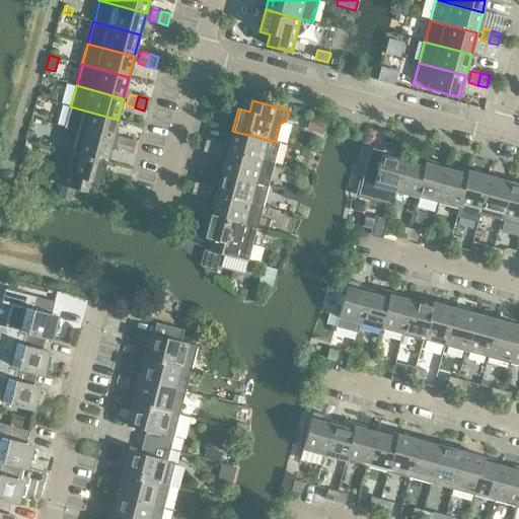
[(112,141),(118,120),(70,106),(65,128),(76,131),(112,141)]
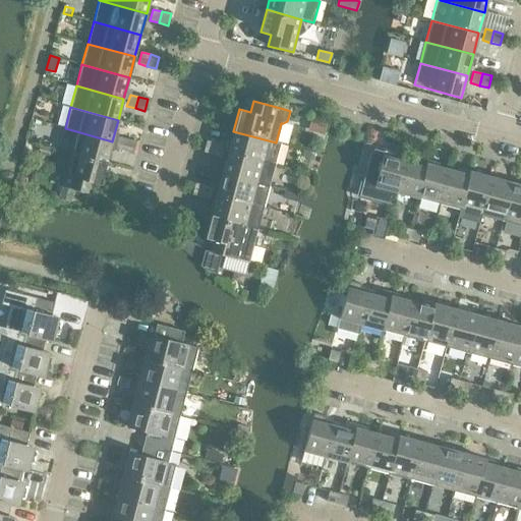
[(315,117),(312,129),(324,132),(327,120),(315,117)]
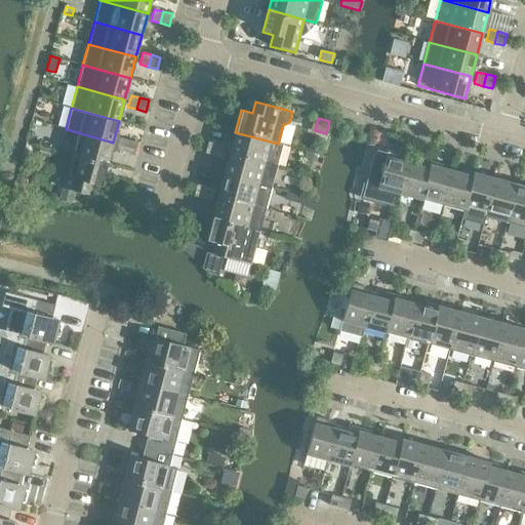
[(107,163),(113,143),(77,132),(72,154),(107,163)]
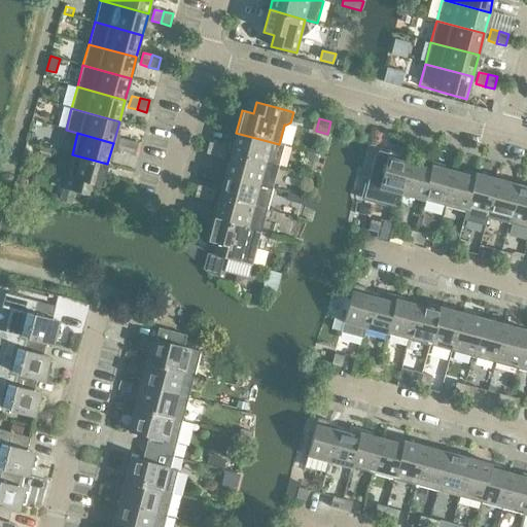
[(279,144),(236,133),(231,154),(276,167),(278,167),(284,145),(279,144)]
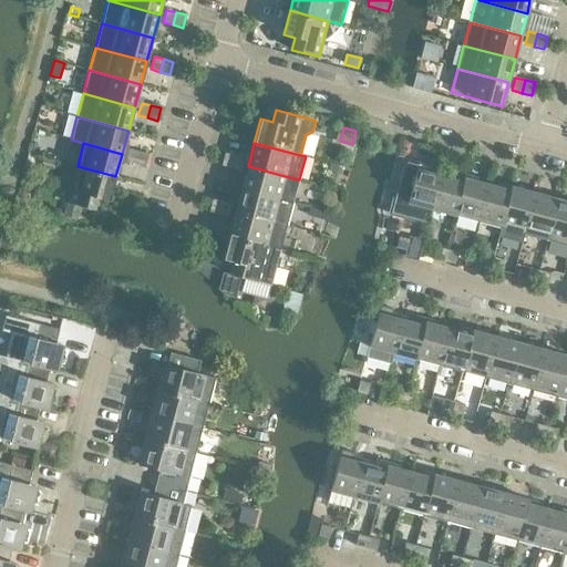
[(135,164),(138,152),(129,148),(125,162),(135,164)]
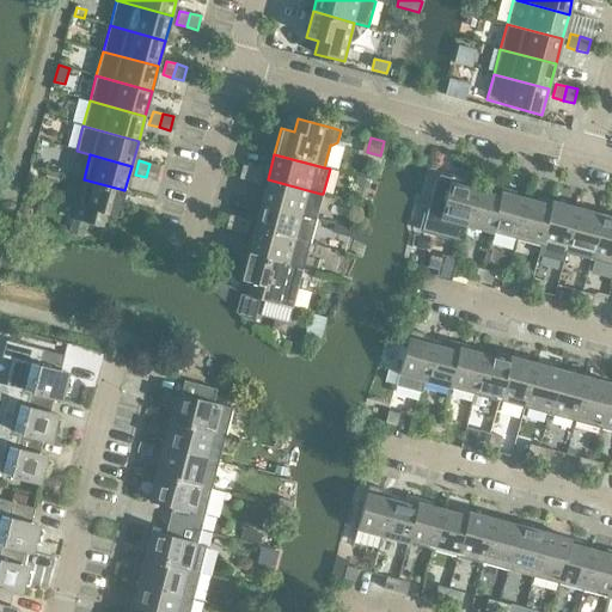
[(160,166),(150,164),(146,177),(157,179),(160,166)]
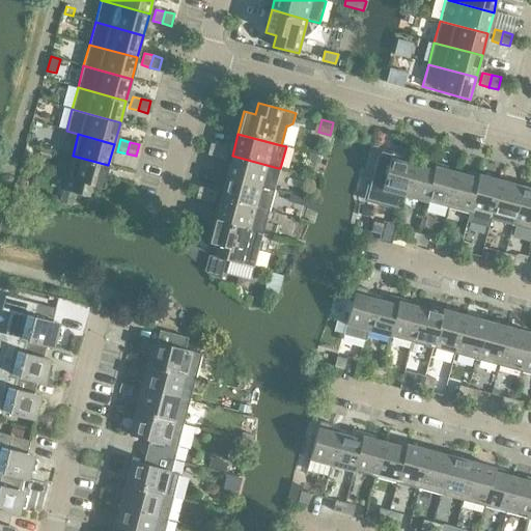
[(217,158),(220,145),(211,143),(207,155),(217,158)]
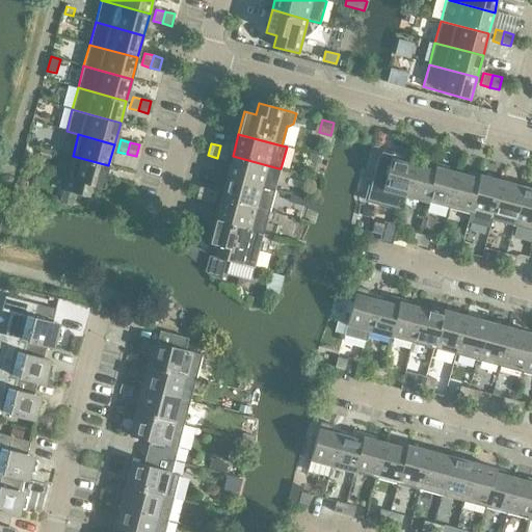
[(230,149),(220,145),(217,158),(225,160),(230,149)]
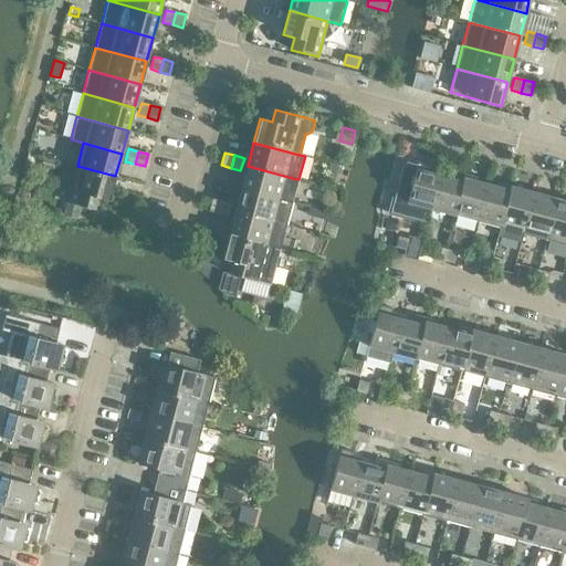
[(430,209),(439,174),(430,171),(431,165),(418,161),(416,168),(404,165),(390,212),(427,222),(430,209)]
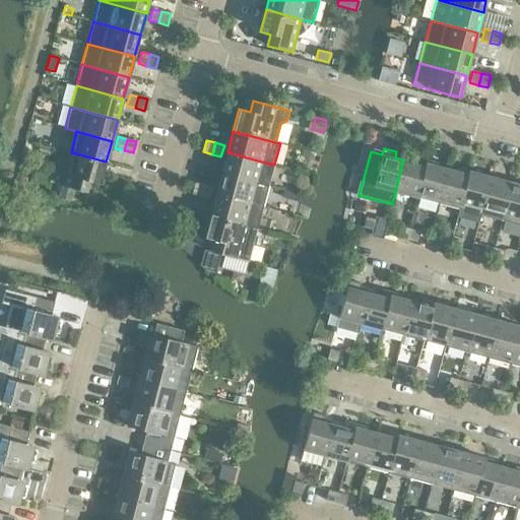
[(100,184),(106,161),(71,152),(62,186),(75,189),(86,192),(89,181),(100,184)]
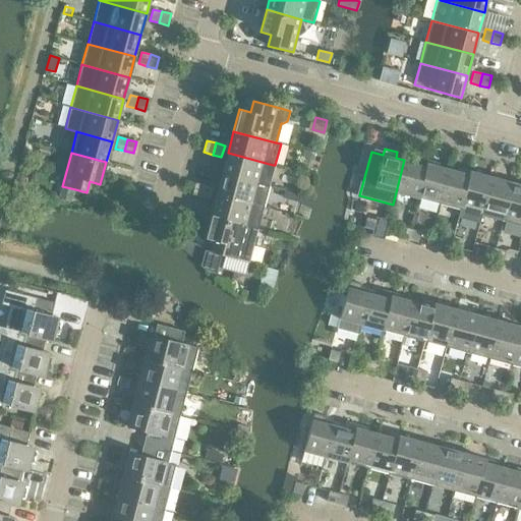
[(273,165),(228,153),(222,174),(270,186),(268,185),(271,179),(273,172),(273,165)]
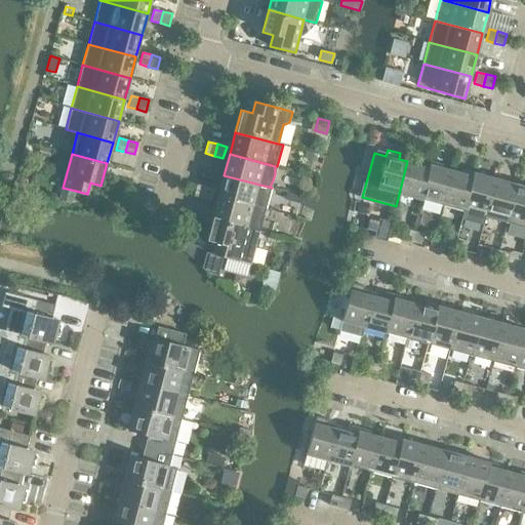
[(421,200),(432,162),(420,159),(418,164),(407,161),(399,194),(421,200)]
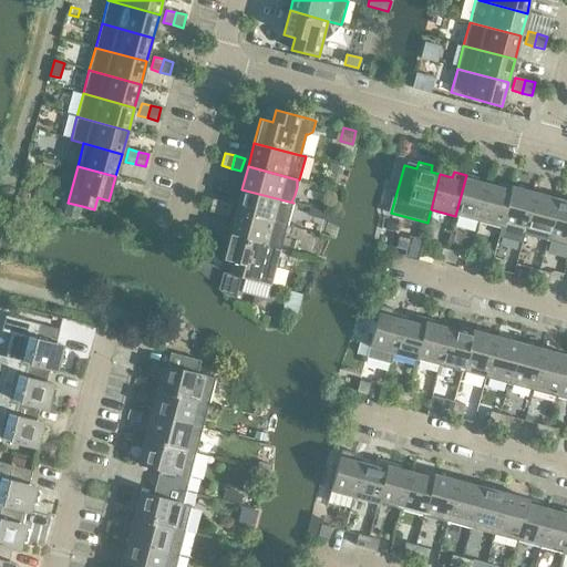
[(477,222),(487,184),(477,182),(478,178),(466,175),(455,216),(477,222)]
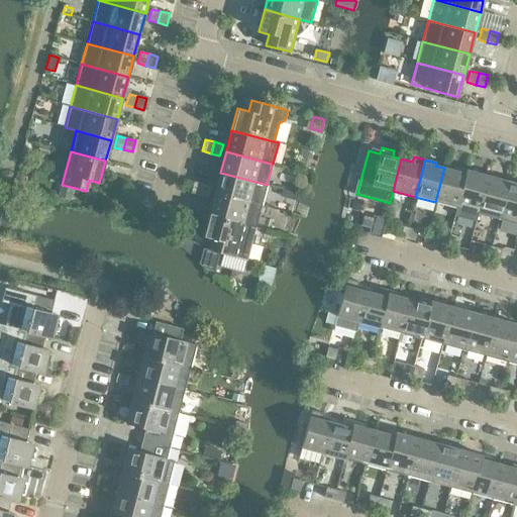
[(456,208),(467,171),(455,168),(454,171),(444,168),(435,202),(456,208)]
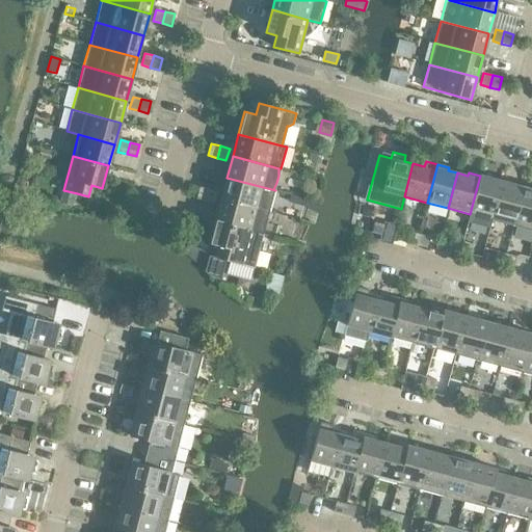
[(491,220),(502,181),(480,176),(470,214),(491,220)]
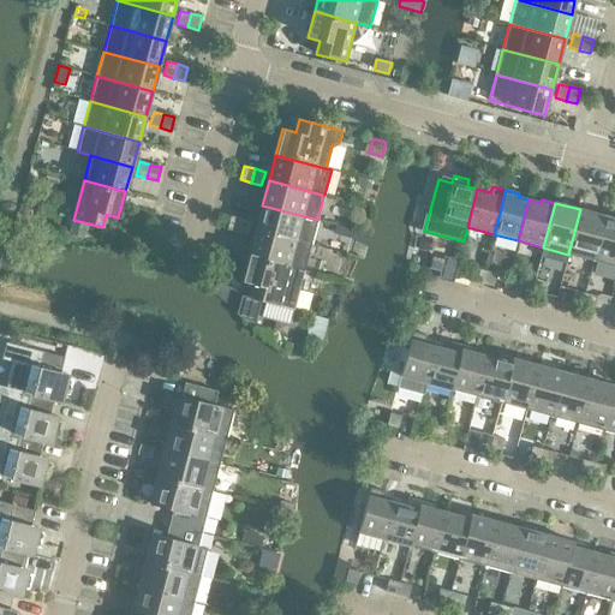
[(318,220),(262,206),(256,230),(309,244),(314,237),(316,228),(316,220),(317,221),(318,220)]
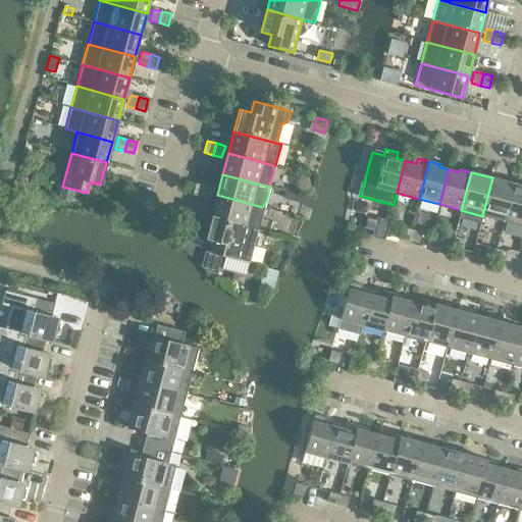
[(504,221),(514,184),(492,177),(482,216),(504,221)]
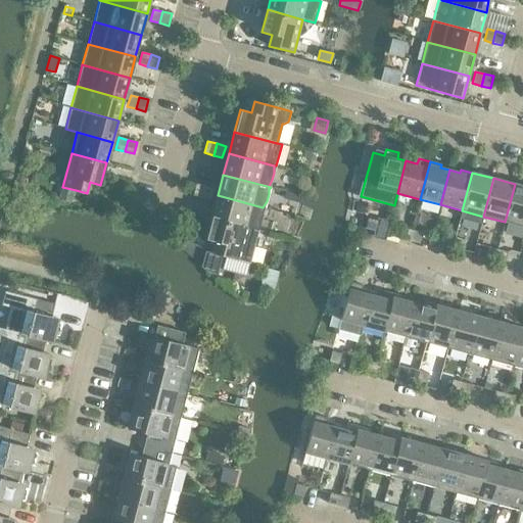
[(201,197),(205,186),(196,184),(193,195),(201,197)]
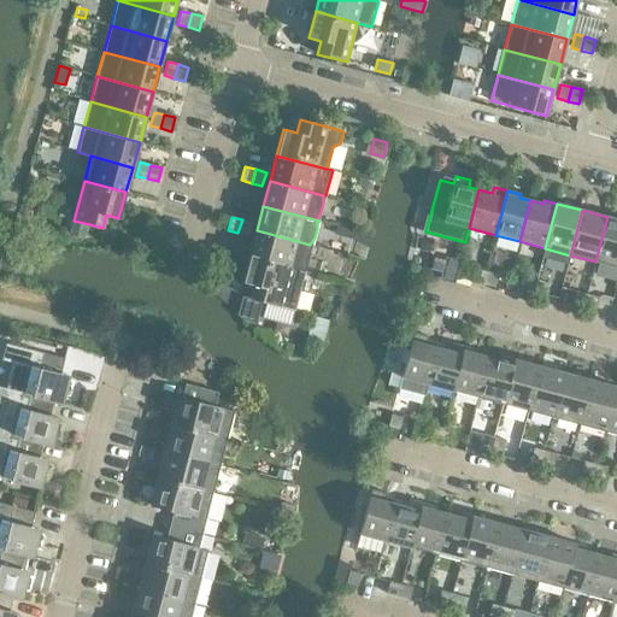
[(616,266),(616,219),(607,217),(595,262),(616,266)]
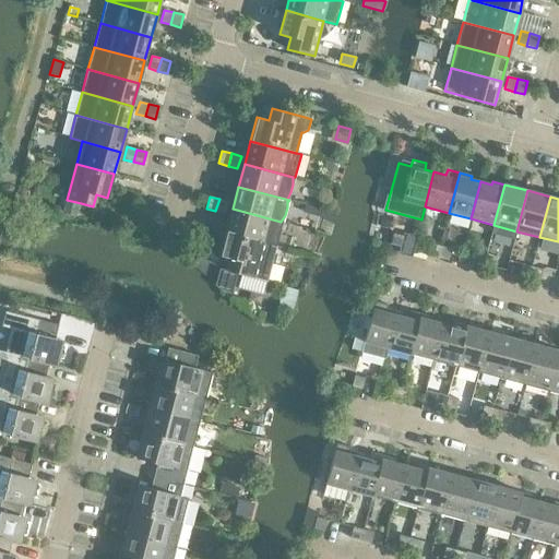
[(228,201),(219,199),(215,211),(225,214),(228,201)]
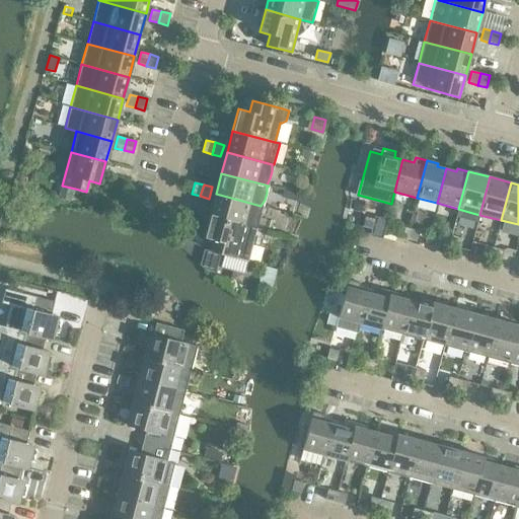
[(62,186),(58,199),(72,203),(75,189),(62,186)]
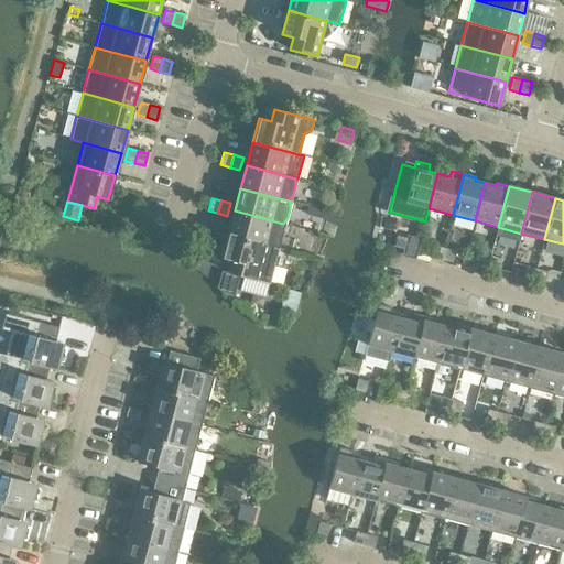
[(283,224),(235,210),(228,234),(279,248),(285,225),(283,224)]
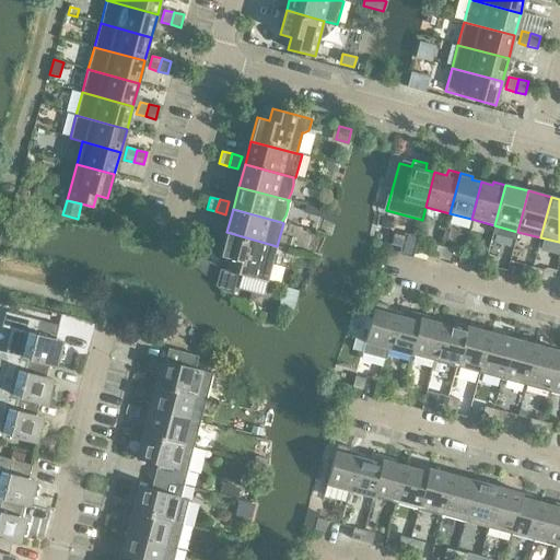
[(383,218),(381,228),(391,230),(393,220),(383,218)]
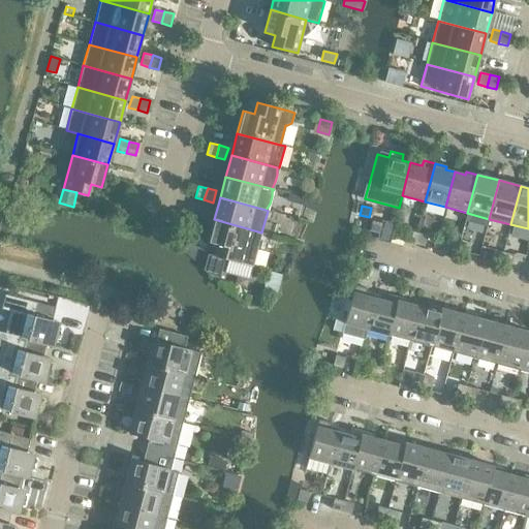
[(252,267),(261,232),(214,219),(208,242),(219,245),(216,256),(225,258),(252,267)]
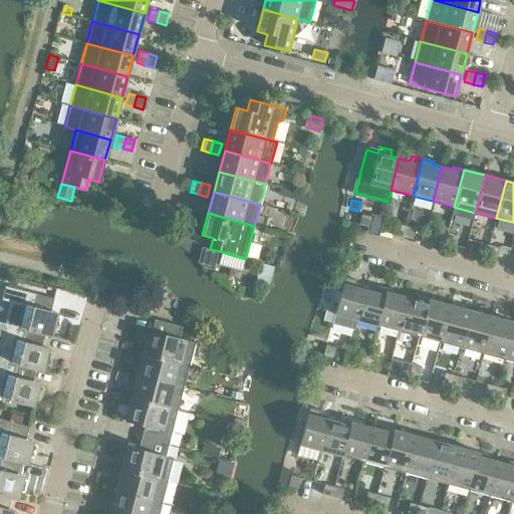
[(370,218),(361,215),(358,225),(367,227),(370,218)]
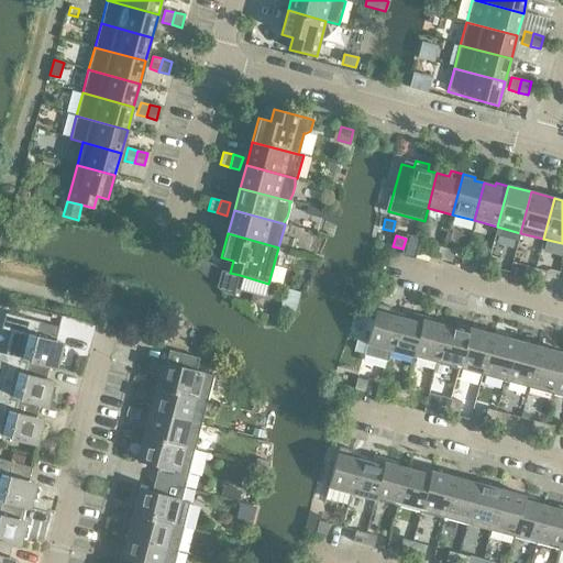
[(440,258),(442,249),(432,245),(430,256),(440,258)]
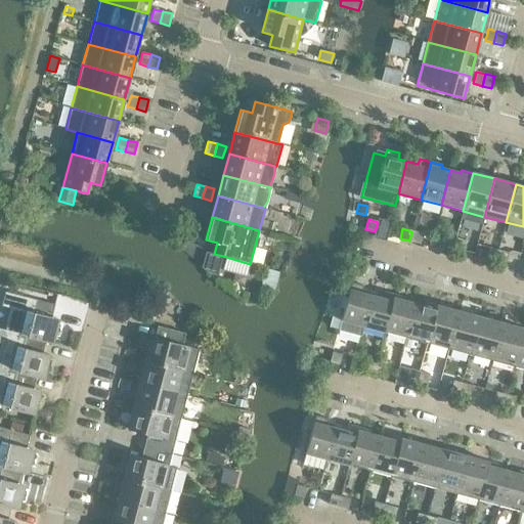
[(422,233),(411,231),(409,241),(419,244),(422,233)]
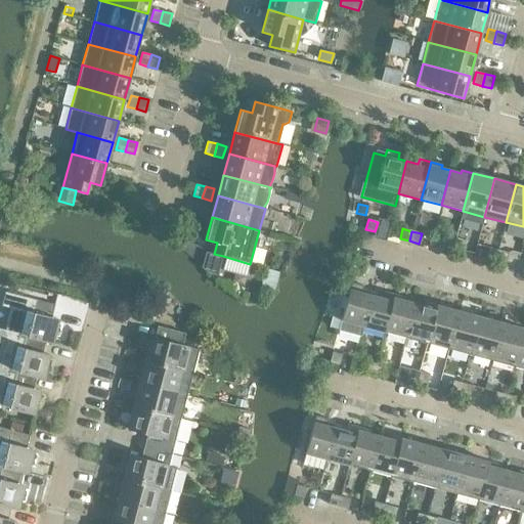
[(453,249),(455,238),(446,235),(443,246),(453,249)]
